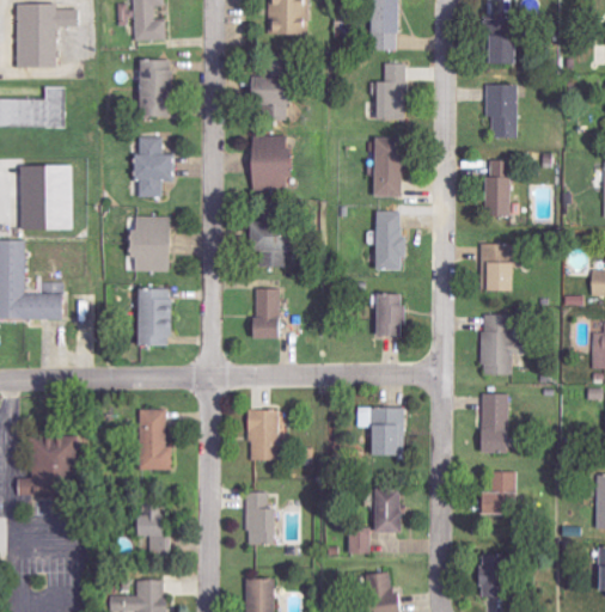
[(133,0),(135,43),(167,41),(166,20),(156,20),(156,7),(165,7),(164,0),(133,0)]
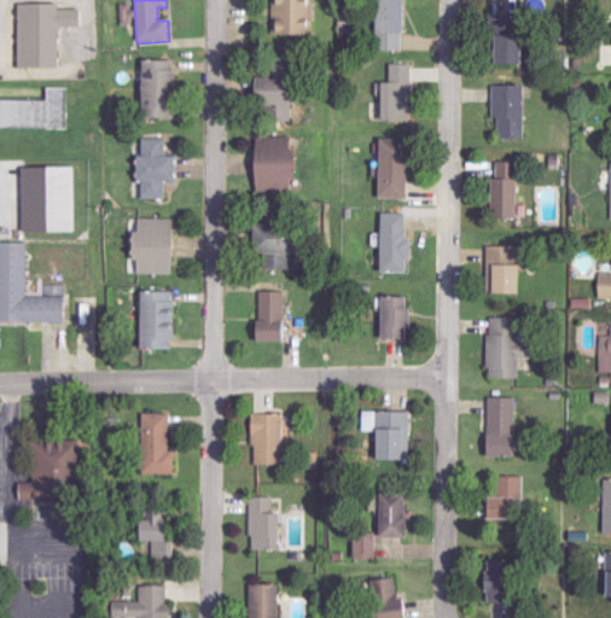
[(312,36),(313,1),(309,1),(308,0),(277,0),(271,0),(269,35),(312,36)]
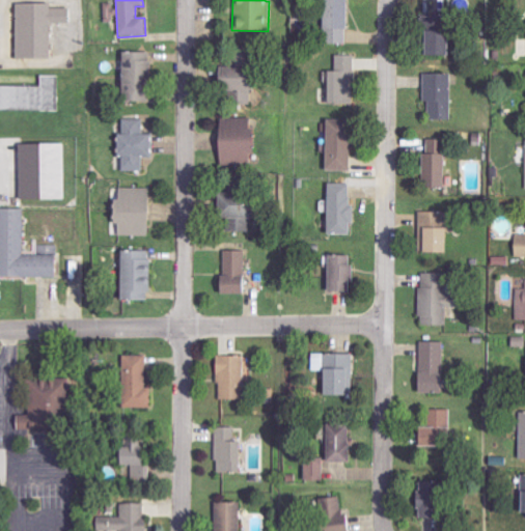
[(348,30),(349,0),(325,0),(325,44),(343,45),(344,30),(348,30)]
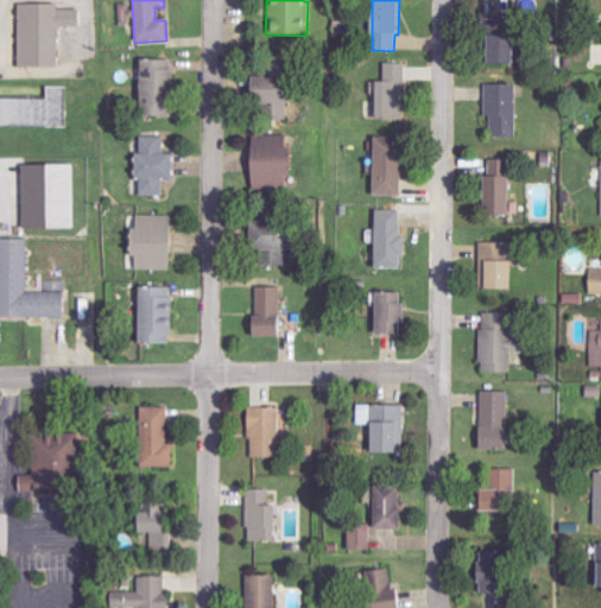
[(487,18),(487,26),(533,26),(532,0),(510,0),(511,18),(487,18)]
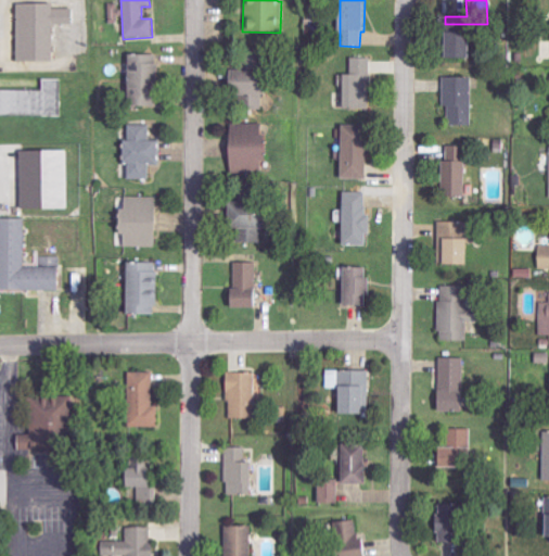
[(16,4),(18,62),(56,61),(55,25),(76,25),(75,9),(54,10),(54,3),(16,4)]
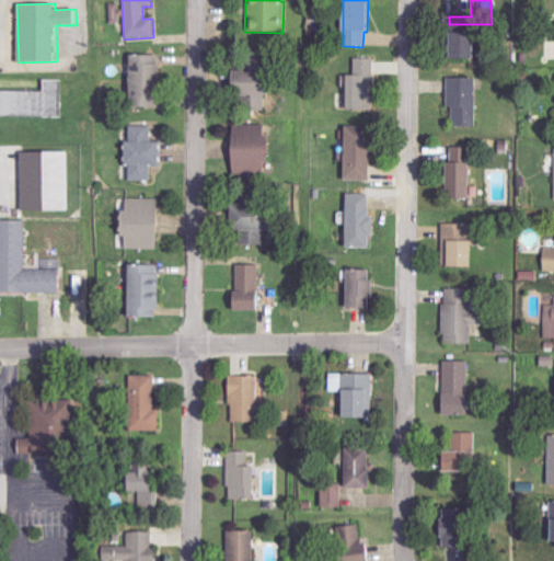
[(110,24),(117,23),(116,3),(107,4),(110,24)]
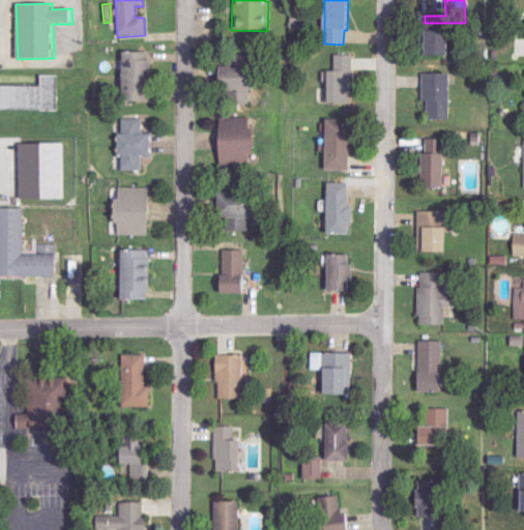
[(438,55),(439,35),(428,35),(428,55),(438,55)]
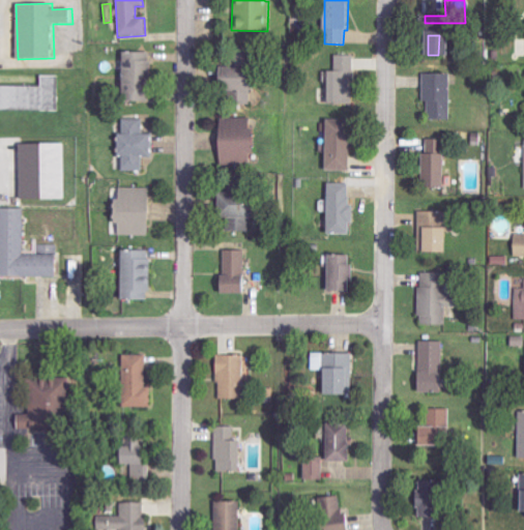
[(149,101),(149,53),(123,52),(123,101),(149,101)]
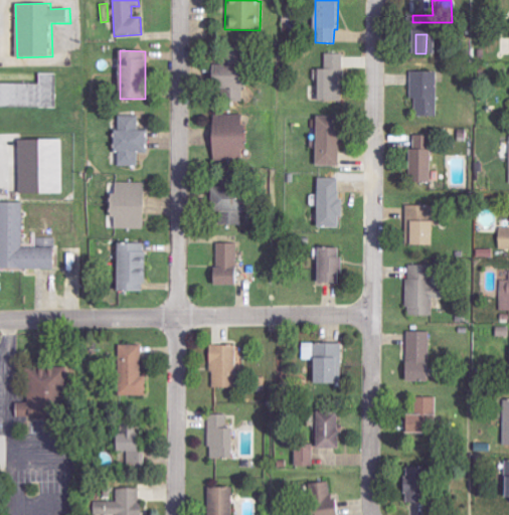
[(341,54),(324,54),(324,68),(319,68),(318,102),(341,102),(341,54)]
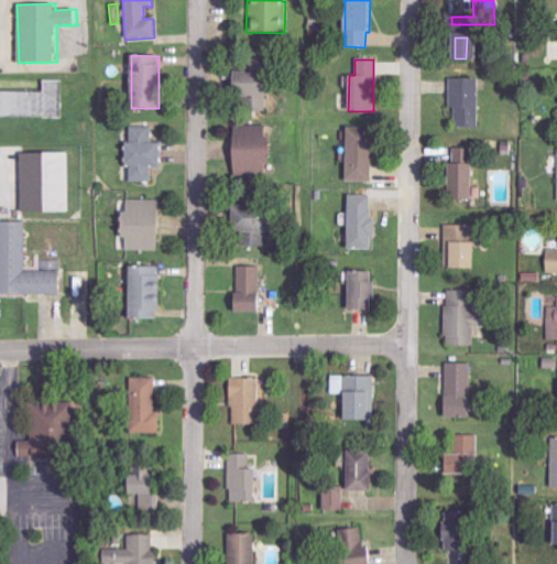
[(272,97),(272,72),(239,72),(239,96),(248,97),(247,109),(265,109),(265,97),(272,97)]
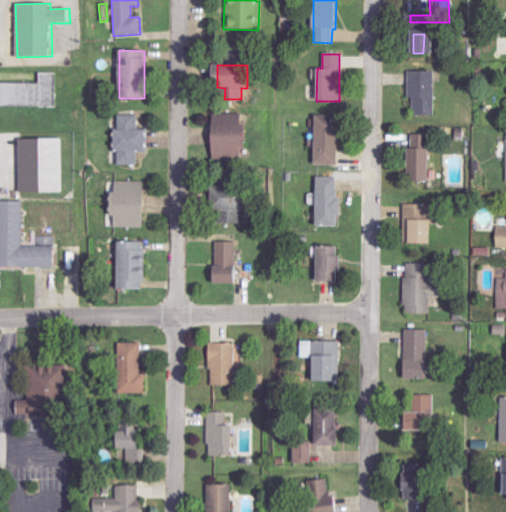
[(406,98),(406,115),(427,115),(428,70),(402,70),(401,98),(406,98)]
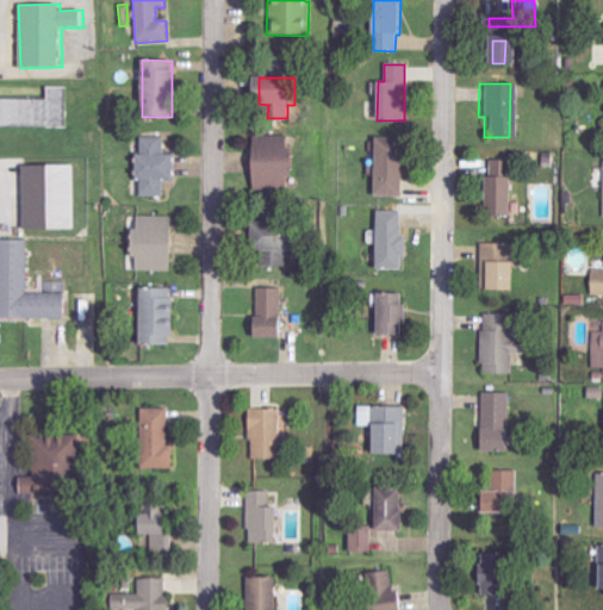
[(0,128),(64,128),(64,87),(47,87),(47,99),(0,99),(0,128)]
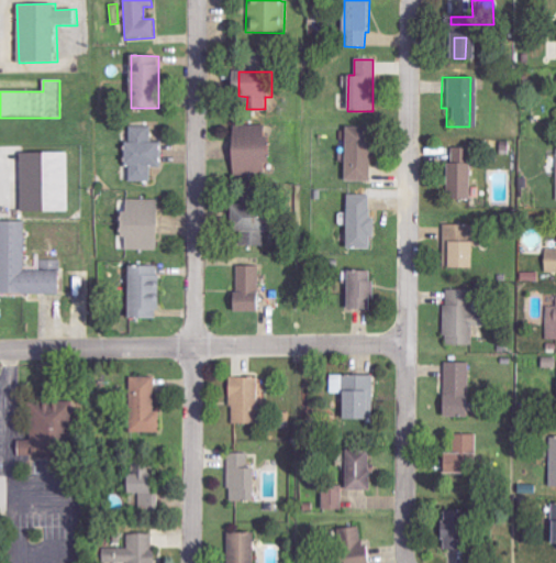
[(266,125),(234,127),(236,170),(273,169),(271,139),(266,139),(266,125)]
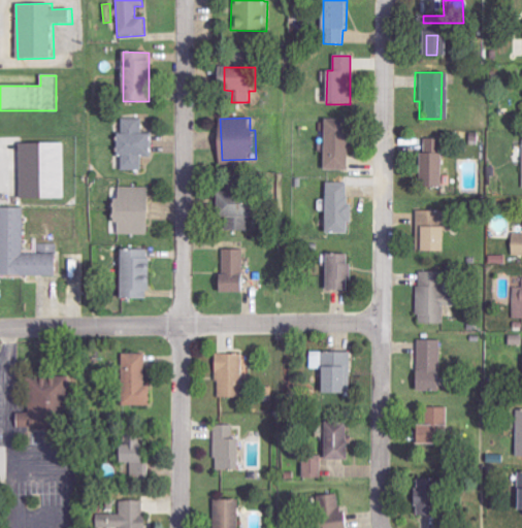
[(324,170),(340,170),(341,120),(325,119),(324,170)]
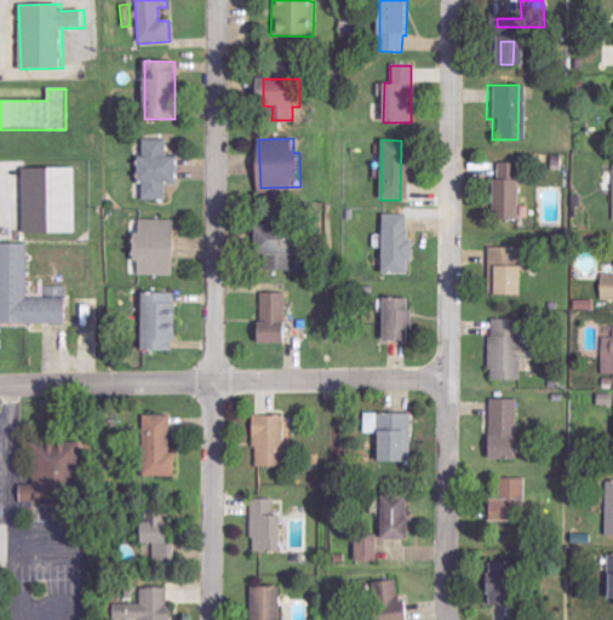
[(167,201),(167,184),(178,184),(178,158),(166,158),(166,141),(142,141),(142,201),(167,201)]
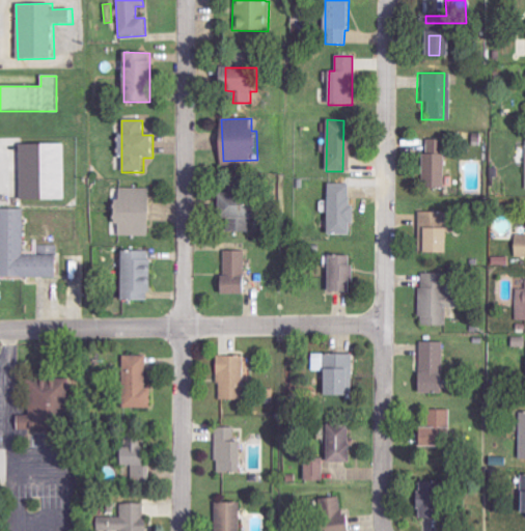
[(436,187),(437,139),(422,138),(422,152),(417,152),(416,187),(436,187)]
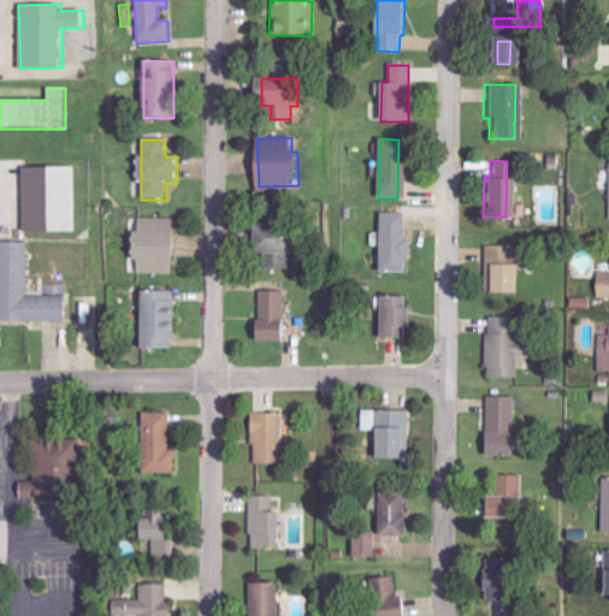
[(24,232),(77,231),(76,167),(23,169),(24,232)]
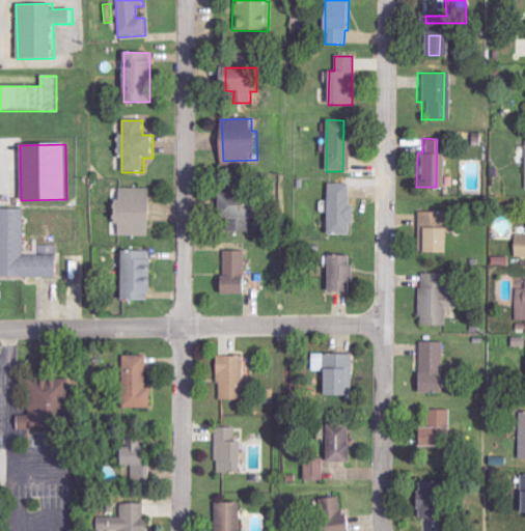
[(344,184),(321,183),(320,234),(342,234),(343,223),(344,223),(344,184)]
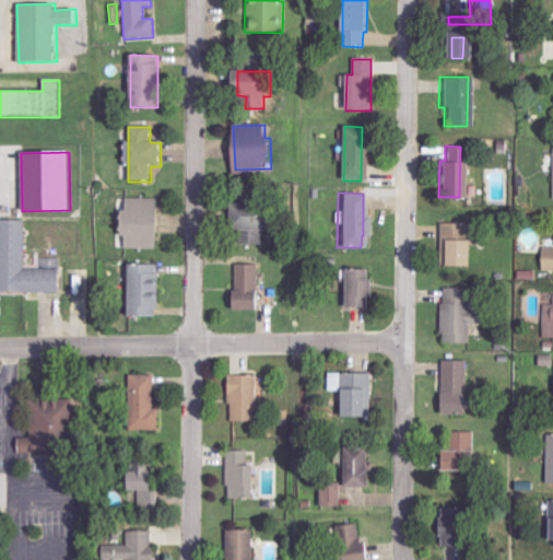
[(125,249),(160,249),(161,199),(127,199),(126,211),(119,211),(119,236),(125,236),(125,249)]
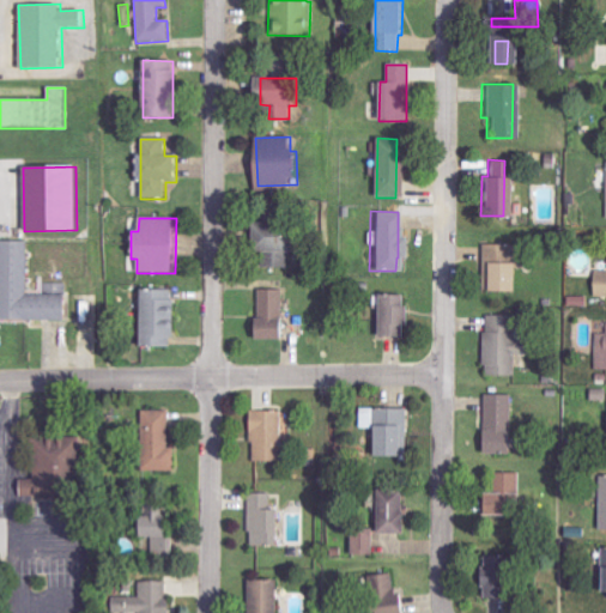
[(288,268),(288,253),(294,253),(294,224),(261,224),(260,268),(288,268)]
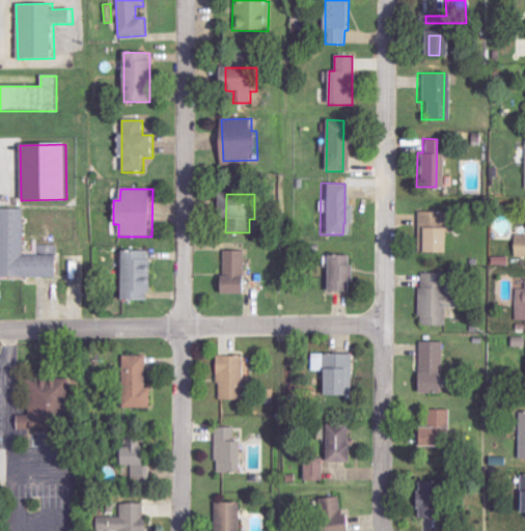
[(59,279),(59,256),(23,256),(24,210),(0,210),(0,278),(59,279)]
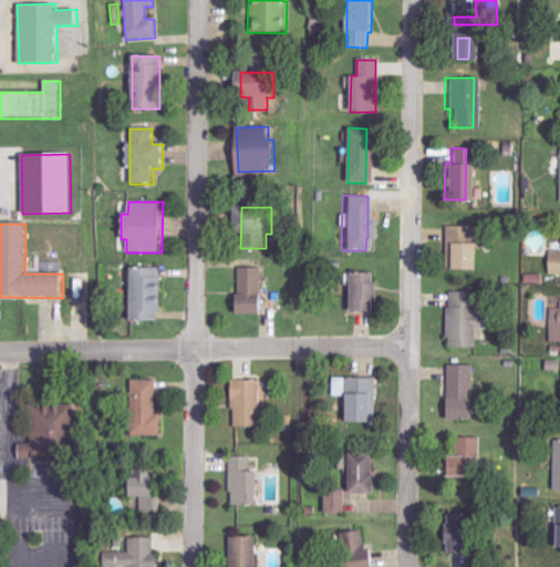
[(558,250),(542,249),(542,274),(559,274),(559,224),(558,224),(558,250)]
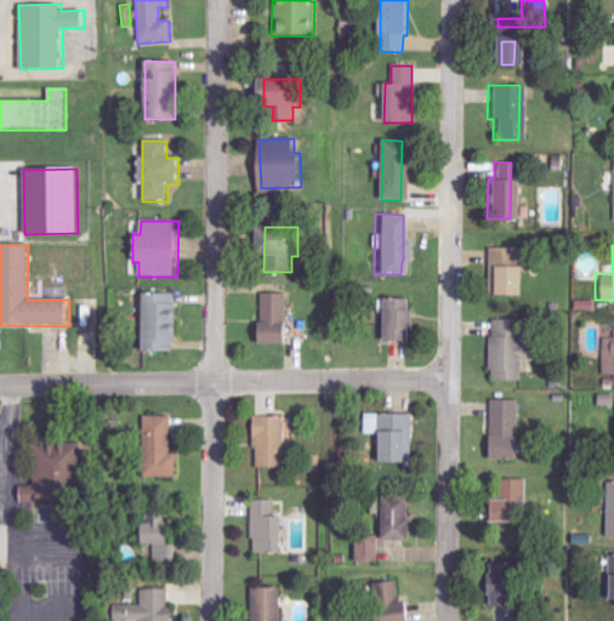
[(484,246),(484,295),(511,295),(512,248),(484,246)]
